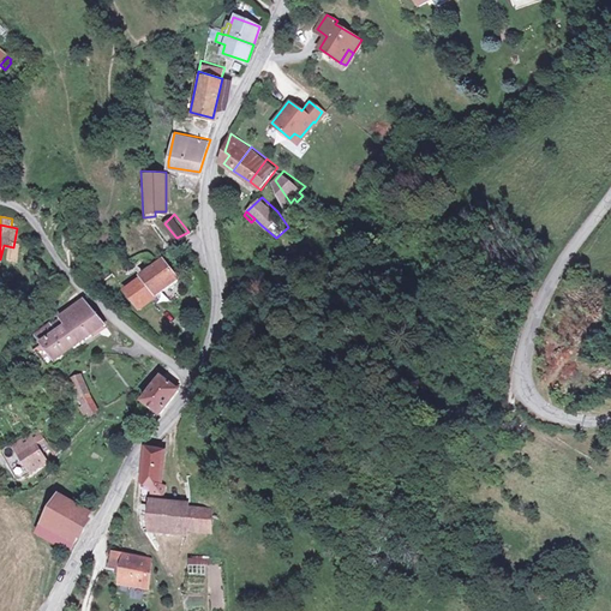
[(184,279),(168,259),(130,288),(143,307),(184,279)]
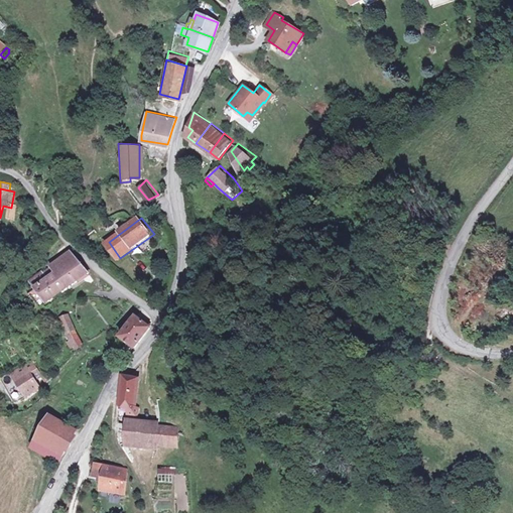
[(58,253),(59,255),(73,246),(72,244),(58,253)]
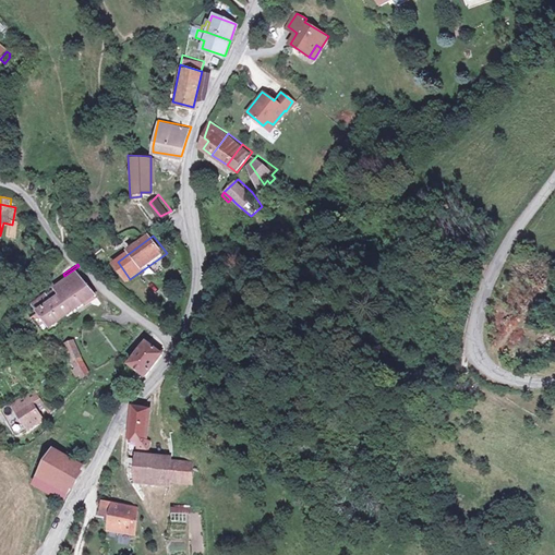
[(33,308),(44,325),(97,288),(84,272),(79,266),(64,276),(57,281),(61,288),(53,293),(48,287),(35,296),(40,303),(33,308)]
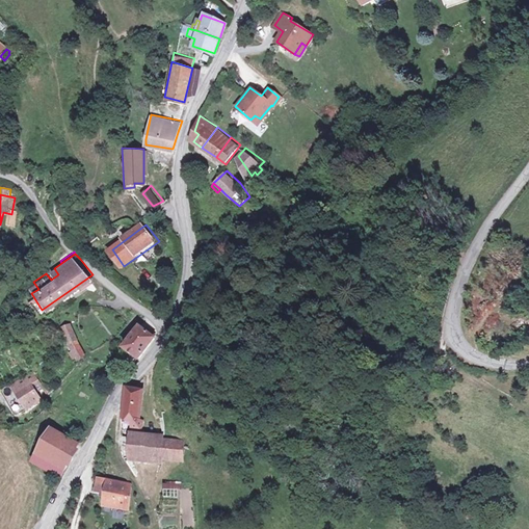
[(95,272),(83,259),(81,261),(93,274),(95,272)]
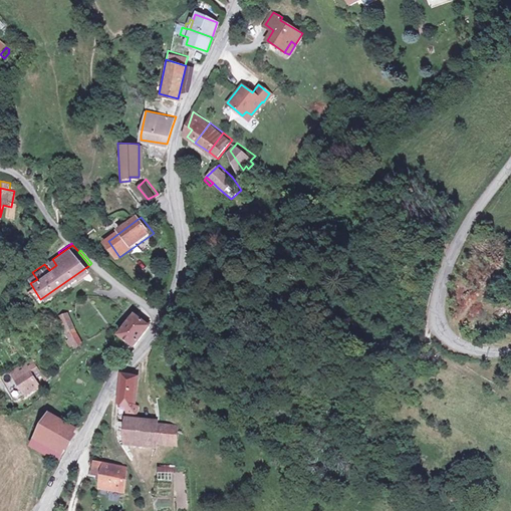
[(52,259),(44,264),(49,270),(56,265),(52,259)]
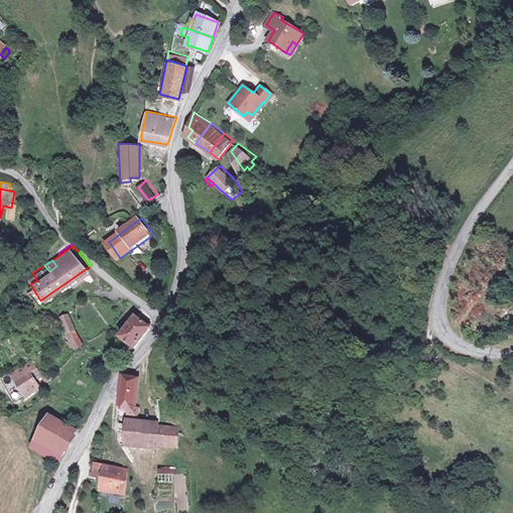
[(31,271),(32,273),(44,265),(43,263),(31,271)]
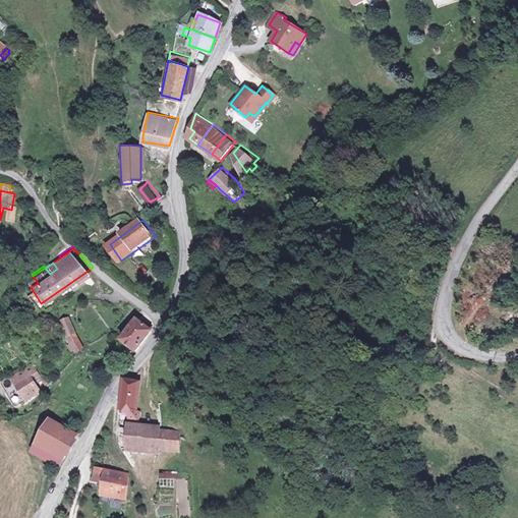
[(62,324),(65,328),(73,325),(68,309),(59,313),(62,324)]
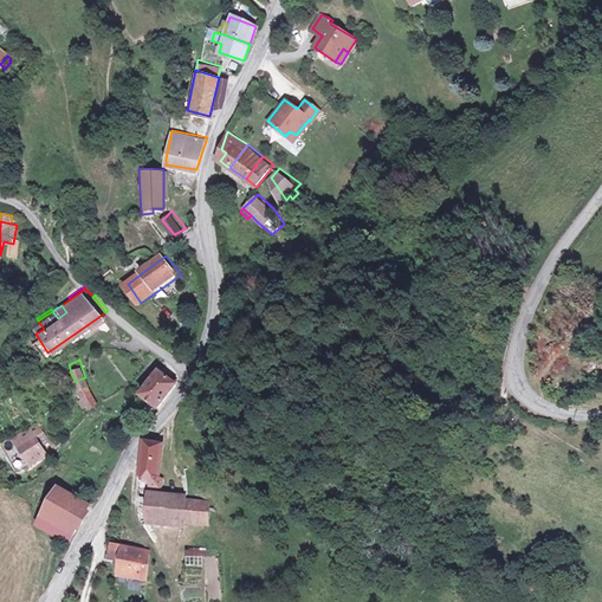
[(169,379),(159,371),(153,379),(142,394),(137,409),(147,416),(154,406),(156,408),(174,382),(173,382),(175,377),(172,375),(169,379)]
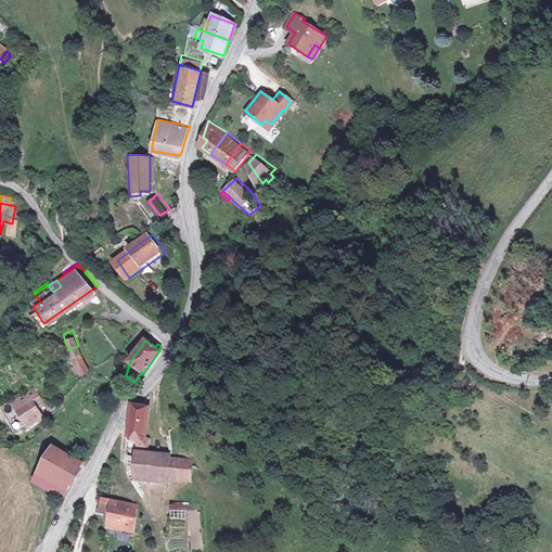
[(78,346),(69,349),(77,370),(81,367),(86,366),(78,346)]
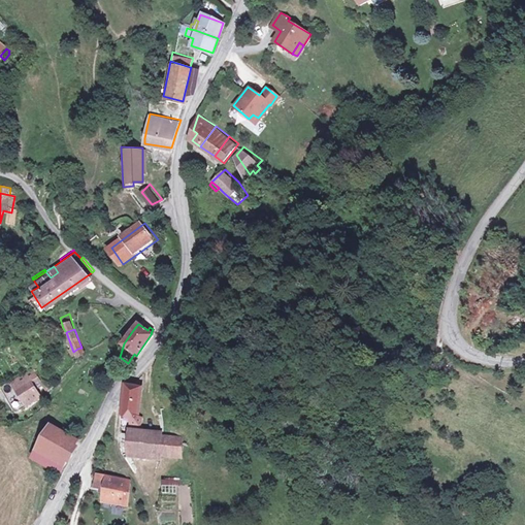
[(35,393),(25,379),(11,388),(6,380),(0,384),(0,392),(11,411),(25,402),(25,401),(35,393)]
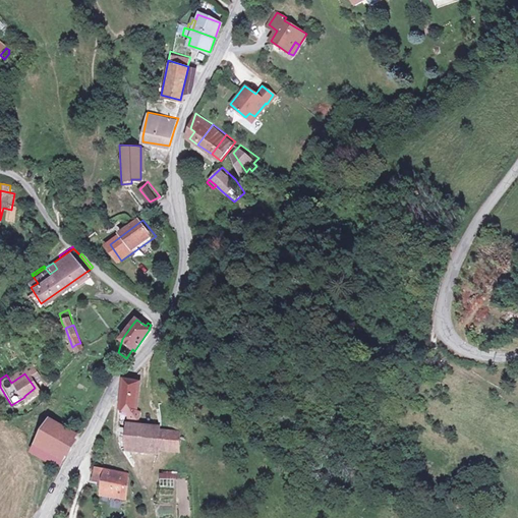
[(139,377),(126,377),(123,407),(133,407),(132,415),(141,415),(141,407),(137,407),(137,404),(139,377)]
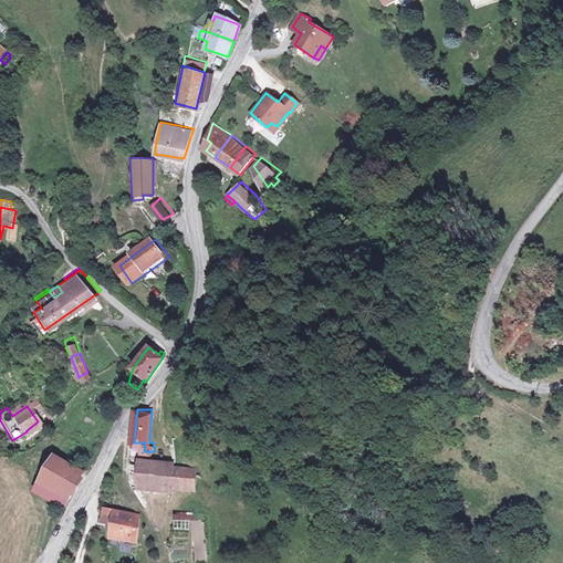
[(53,454),(44,467),(74,486),(82,472),(53,454)]
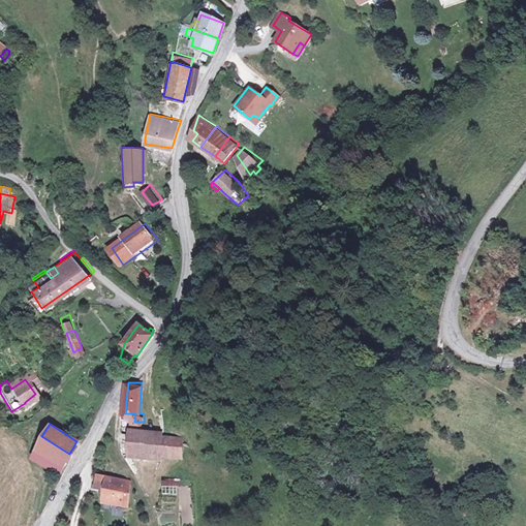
[(130,428),(124,428),(122,449),(129,449),(130,428)]
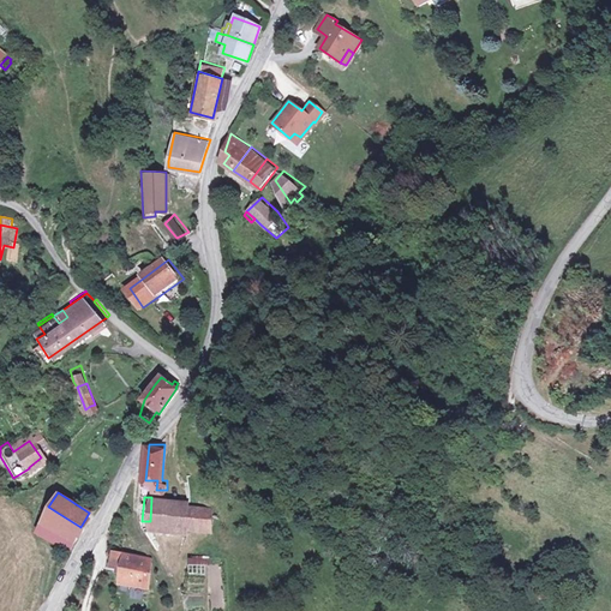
[(187,499),(151,497),(150,521),(150,526),(150,527),(187,529),(187,526),(187,503),(187,499)]
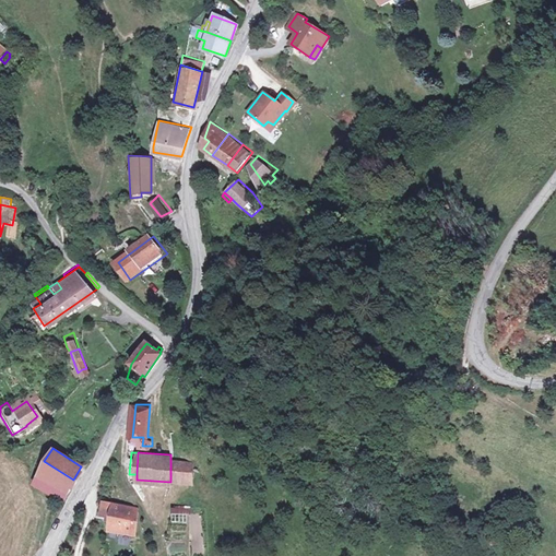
[(192,458),(170,458),(170,478),(192,478),(192,458)]
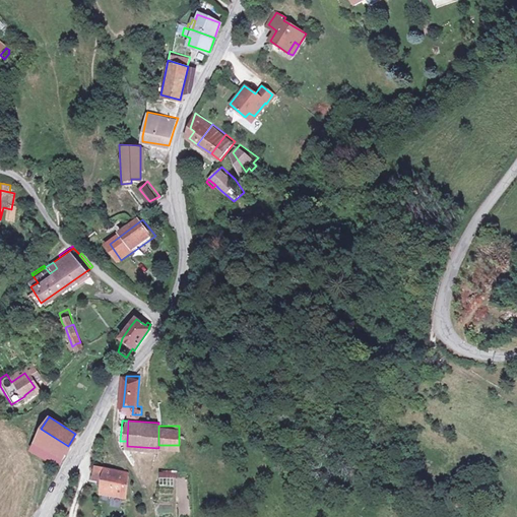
[(60,459),(68,446),(41,429),(34,441),(60,459)]
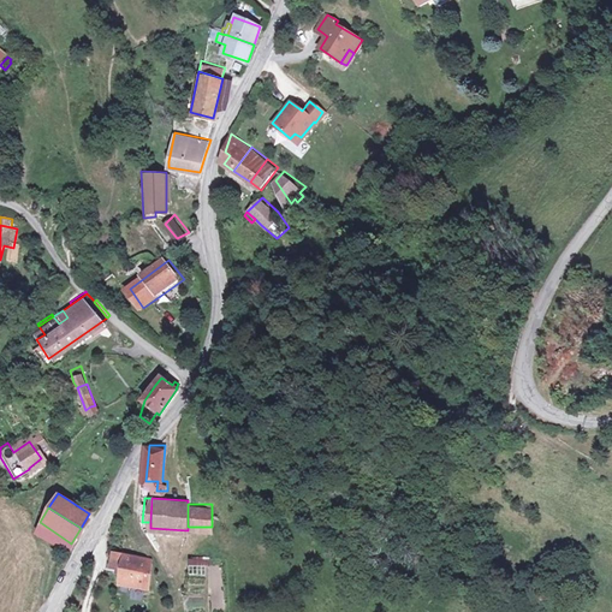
[(71,544),(40,522),(34,530),(66,552),(71,544)]
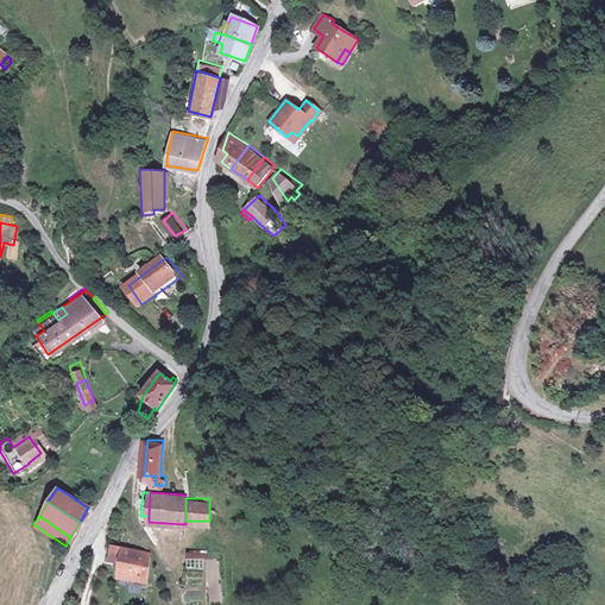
[(119,561),(149,565),(150,550),(111,546),(107,560),(119,561)]
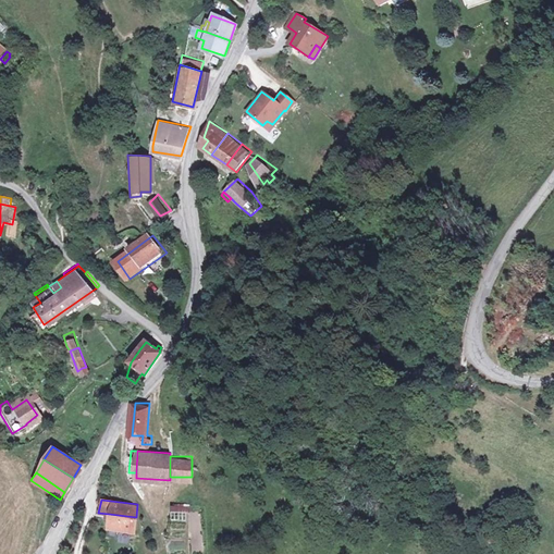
[(134,530),(136,517),(109,514),(107,518),(107,527),(134,530)]
